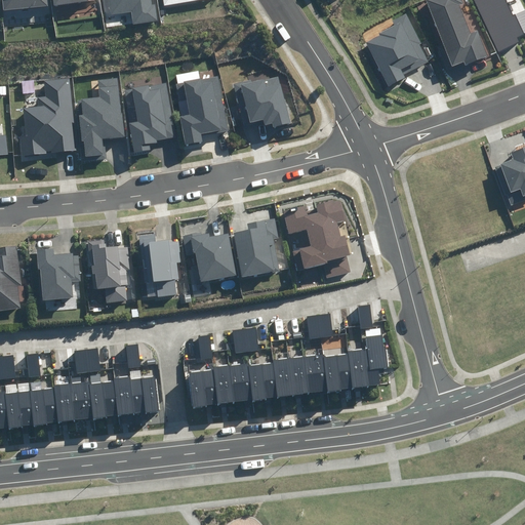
[(1,0),(3,9),(47,6),(46,0),(1,0)]
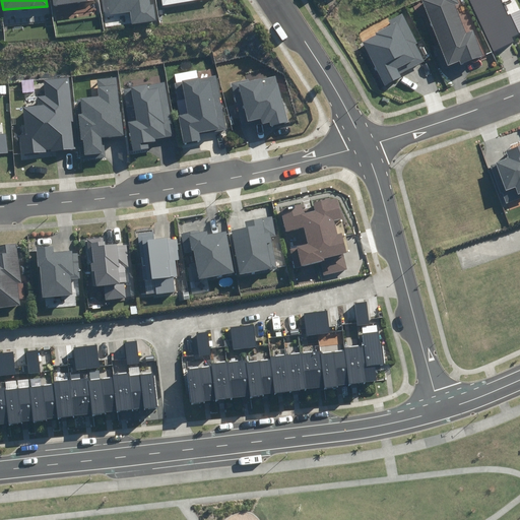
[(133,24),(157,20),(153,0),(108,0),(111,15),(131,12),(133,24)]
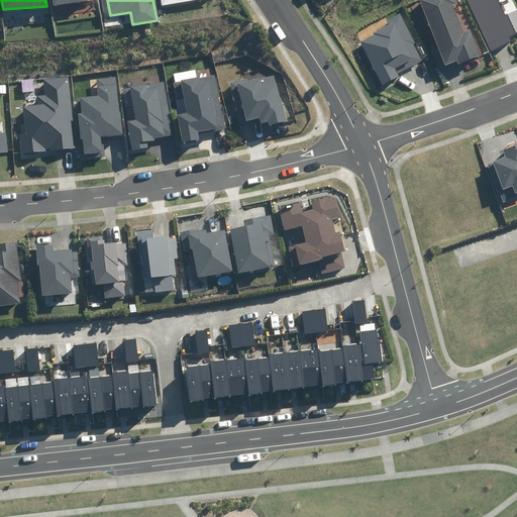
[(418,0),(445,66),(456,62),(458,65),(481,56),(471,30),(463,33),(452,4),(455,3),(453,0),(418,0)]
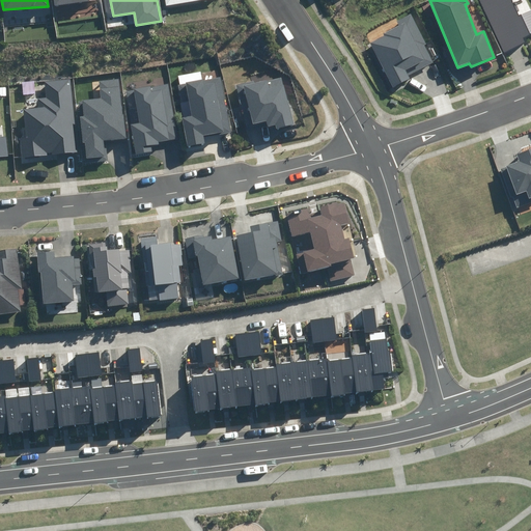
[(478,0),(504,53),(525,43),(523,37),(530,34),(522,15),(520,16),(511,0),(478,0)]
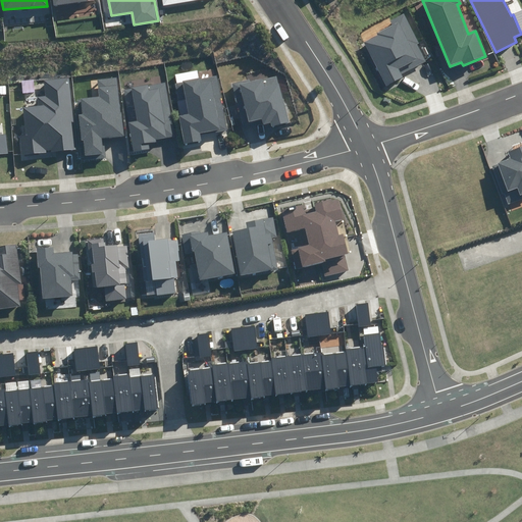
[(364,42),(386,86),(403,77),(402,74),(426,61),(417,44),(419,44),(404,14),(390,20),(393,24),(376,32),(378,35),(364,42)]
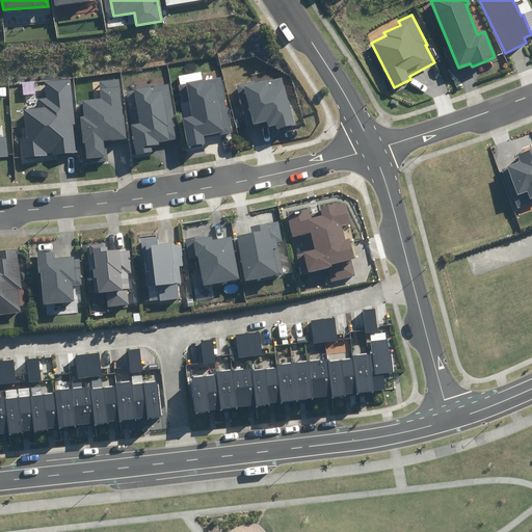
[(183,118),(187,148),(205,144),(203,137),(232,132),(221,77),(179,84),(181,101),(189,100),(192,117),(183,118)]
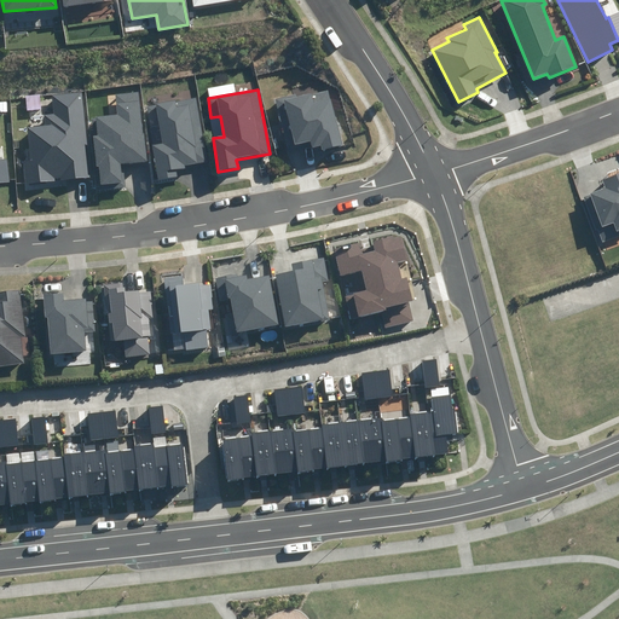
[(288,121),(296,145),(310,140),(312,148),(320,145),(323,151),(346,144),(328,90),(299,99),(296,93),(273,100),(281,123),(288,121)]
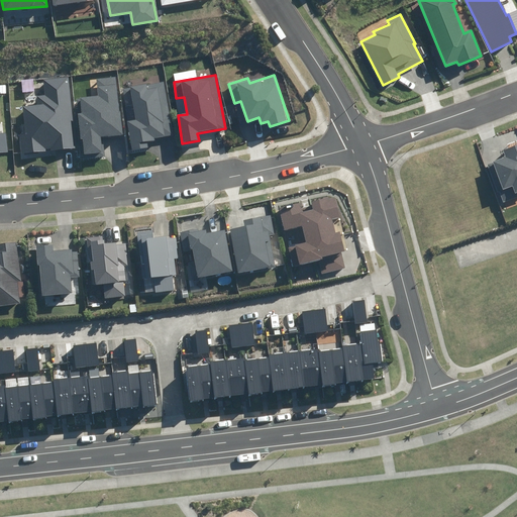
[(81,138),(84,138),(86,159),(105,157),(104,144),(102,144),(101,136),(122,135),(117,77),(96,78),(98,96),(80,97),(81,113),(79,113),(81,138)]
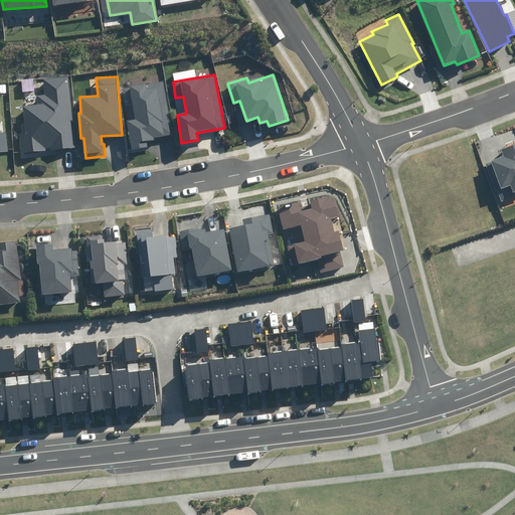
[(19,134),(21,153),(45,151),(45,148),(51,148),(51,150),(75,148),(68,77),(43,79),(44,95),(38,96),(39,105),(24,107),(26,134),(19,134)]
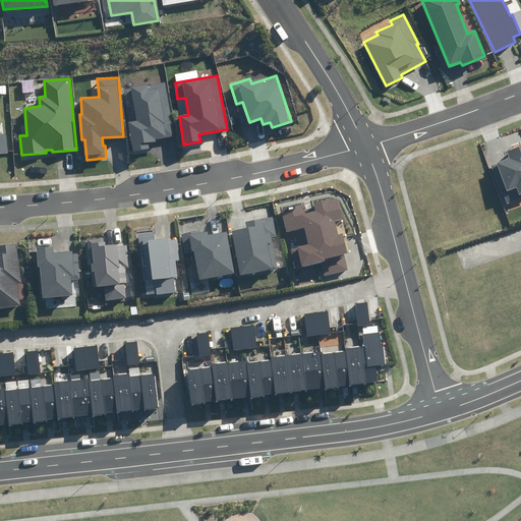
[(128,122),(132,152),(151,149),(150,142),(157,141),(156,138),(175,136),(167,82),(124,89),(126,107),(134,105),(137,120),(128,122)]
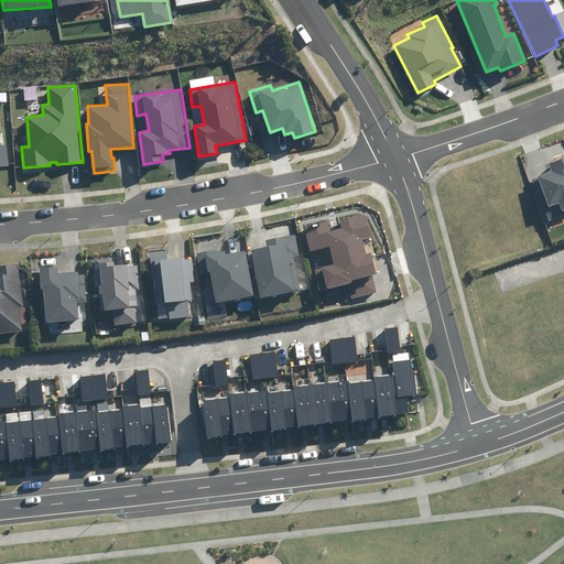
[(563,158),(549,164),(552,171),(531,179),(542,209),(545,208),(550,220),(563,214),(563,158)]
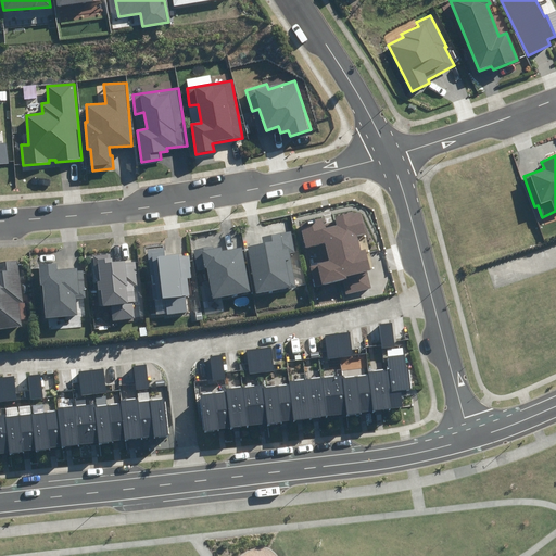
[(342,279),(346,294),(370,288),(366,272),(371,270),(366,250),(361,251),(357,236),(367,234),(362,211),(336,217),(337,222),(324,224),(323,218),(299,224),(305,248),(325,243),(329,261),(310,266),(315,287),(342,279)]
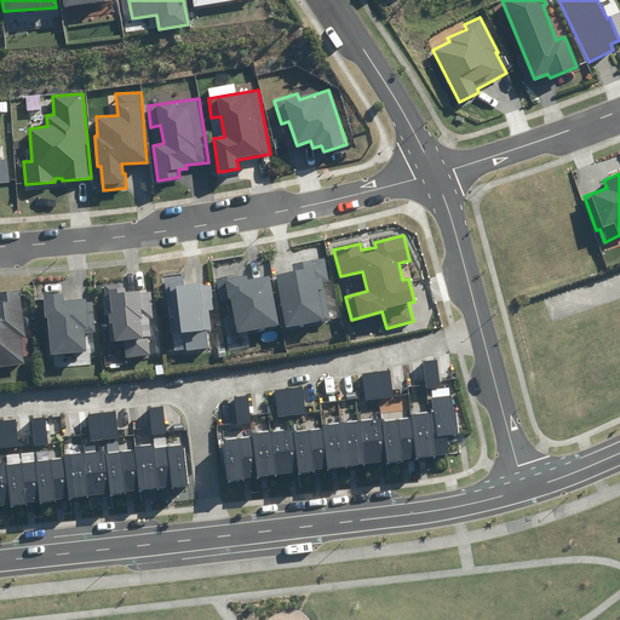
[(270,275),(280,326),(281,331),(332,320),(326,288),(334,287),(328,252),(286,260),(288,271),(270,275)]
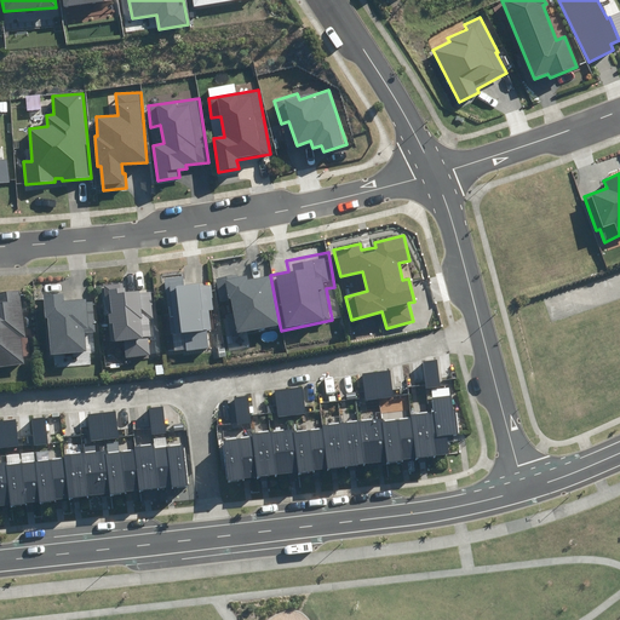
[(280,326),(270,275),(247,279),(246,270),(222,275),(227,298),(230,298),(236,333),(280,326)]
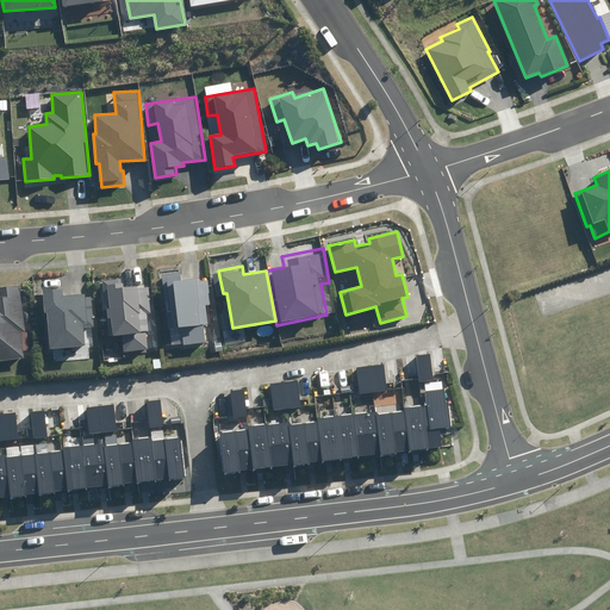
[(162,273),(170,346),(204,342),(203,325),(207,324),(205,305),(210,305),(206,279),(182,281),(181,272),(162,273)]
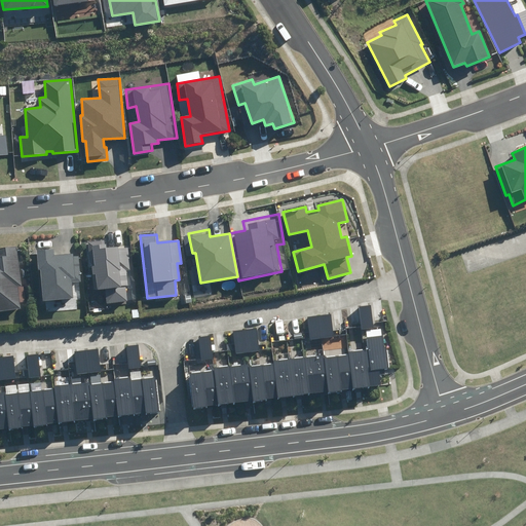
[(17,243),(0,245),(0,315),(24,313),(17,243)]
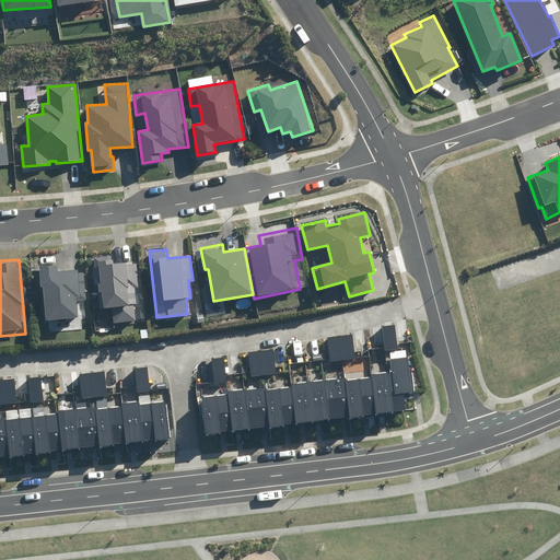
[(111,263),(96,265),(102,307),(114,306),(115,323),(133,321),(130,289),(136,288),(133,266),(111,268),(111,263)]
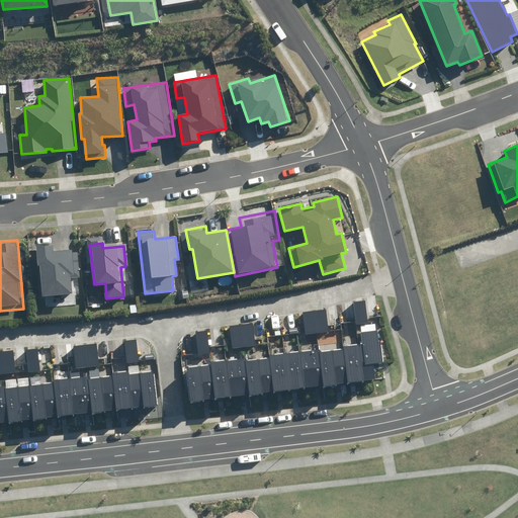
[(39,266),(42,296),(72,293),(71,277),(79,277),(78,252),(73,253),(73,250),(55,251),(55,245),(36,246),(38,266),(39,266)]
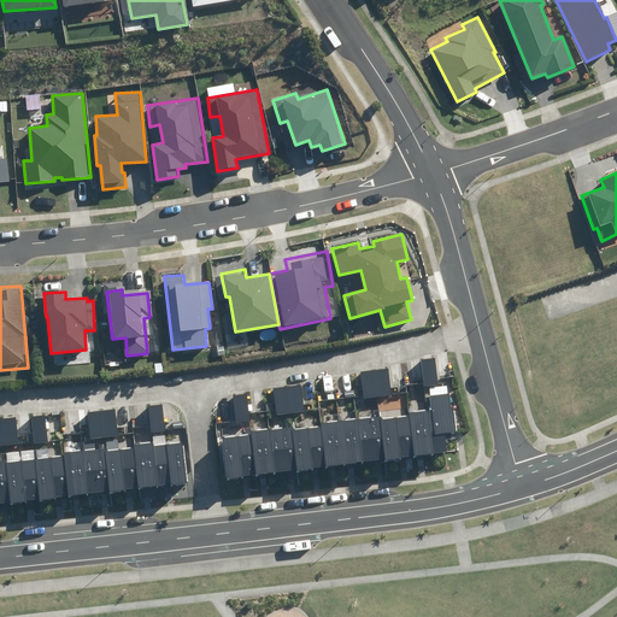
[(421,360),(424,387),(439,386),(435,358),(421,360)]
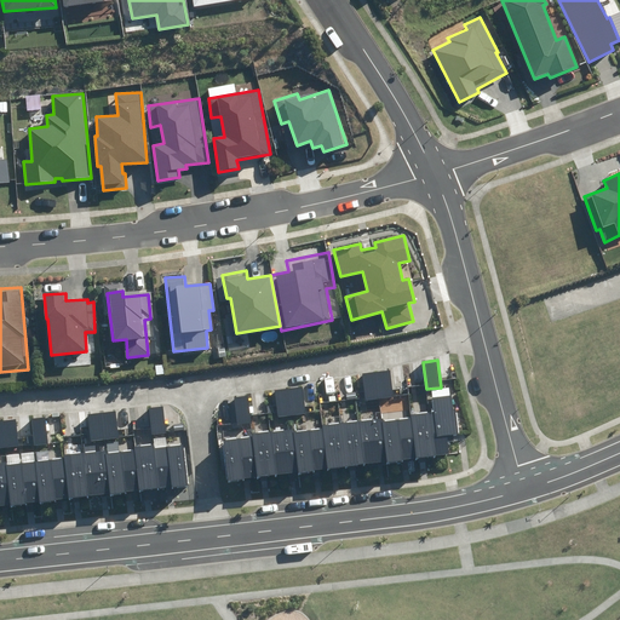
[(362,374),(366,401),(394,397),(390,371),(362,374)]
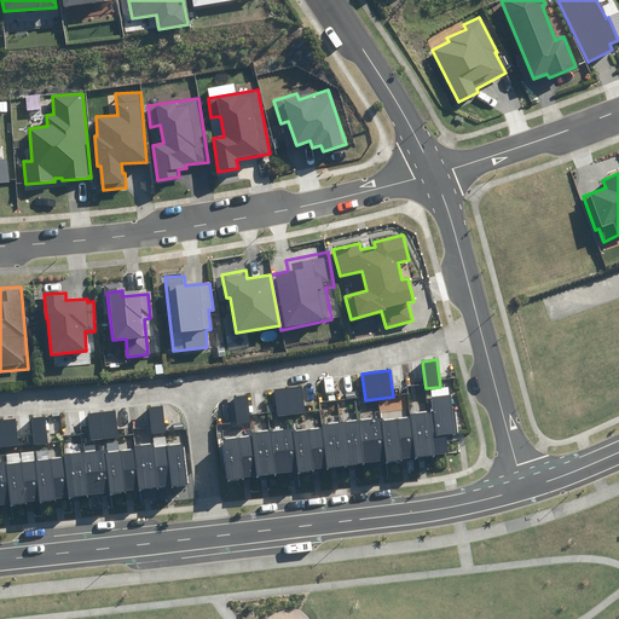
[(275,389),(277,417),(305,414),(302,386),(275,389)]
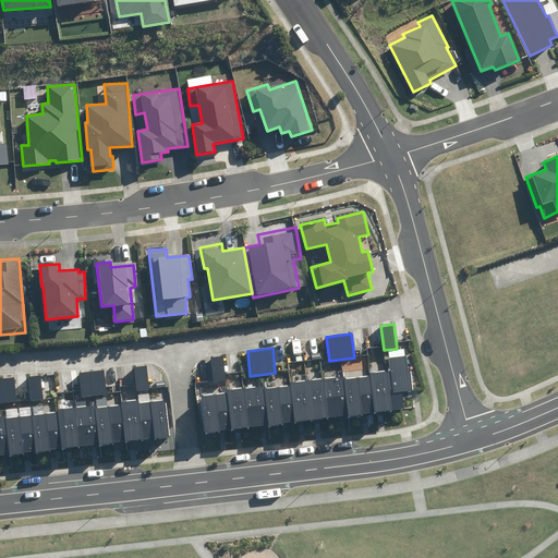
[(202,397),(206,433),(404,408),(402,391),(412,390),(408,356),(388,359),(389,371),(370,374),(370,377),(344,379),(343,376),(290,383),(291,386),(266,389),(265,386),(227,391),(227,393),(202,397)]
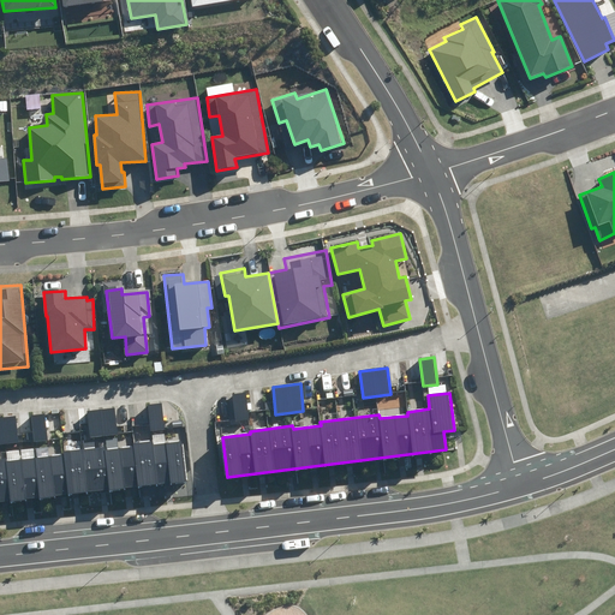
[(236,422),(250,419),(246,393),(232,394),(236,422)]
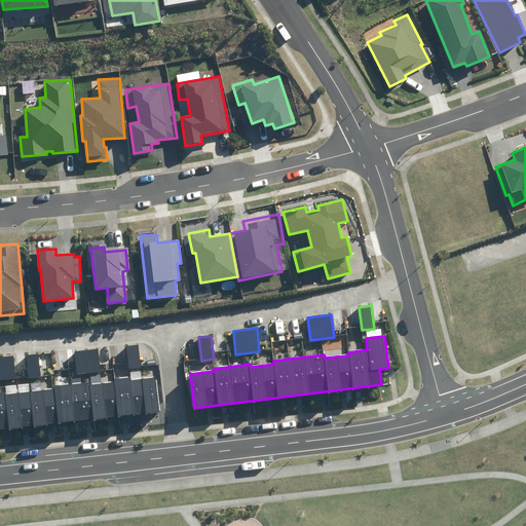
[(126,346),(128,369),(141,368),(139,345),(126,346)]
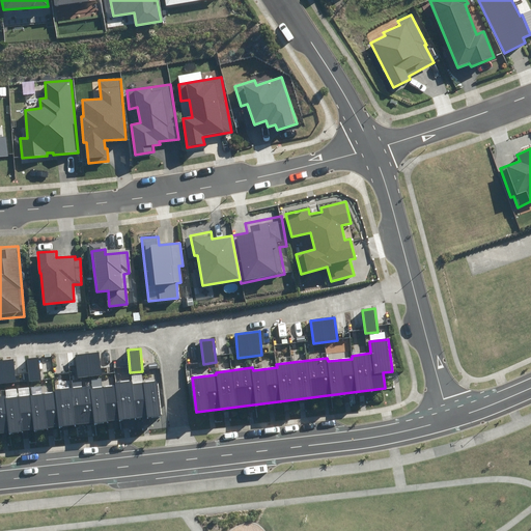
[(75,355),(78,379),(102,375),(99,352),(75,355)]
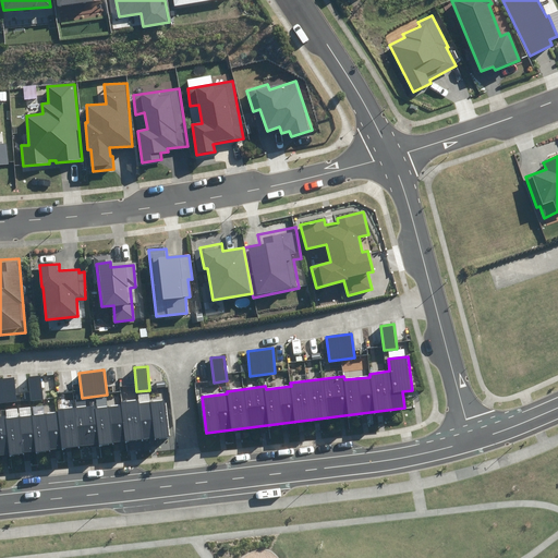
[(27,377),(31,401),(44,400),(41,375),(27,377)]
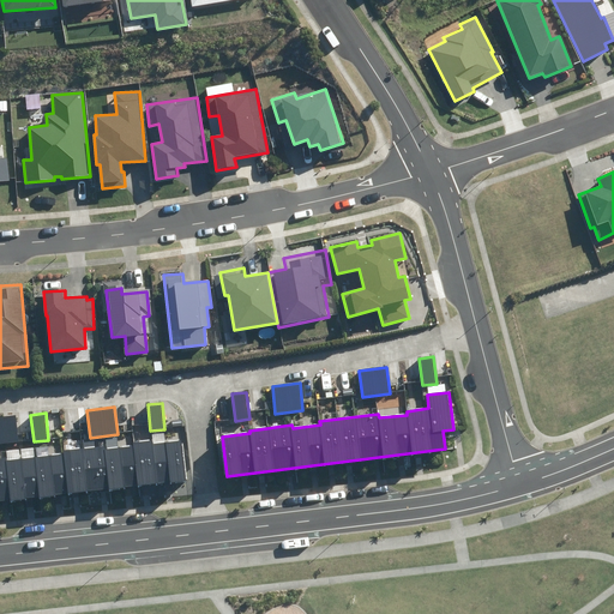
[(16,416),(0,417),(0,444),(19,441),(16,416)]
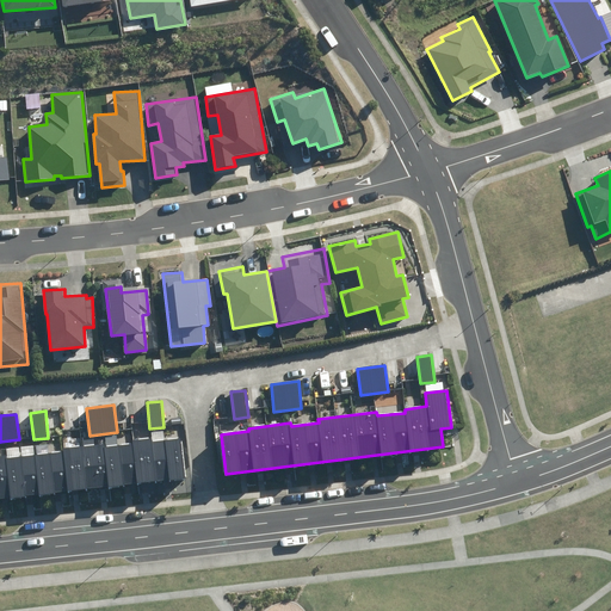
[(0,500),(186,480),(181,438),(150,442),(150,438),(131,440),(133,444),(105,448),(104,443),(63,448),(63,452),(6,458),(6,455),(0,455),(0,500)]
